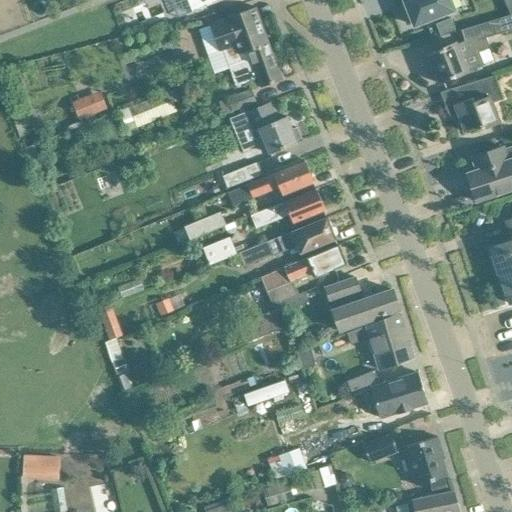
[(188,0),(193,12),(199,9),(223,0),(188,0)]
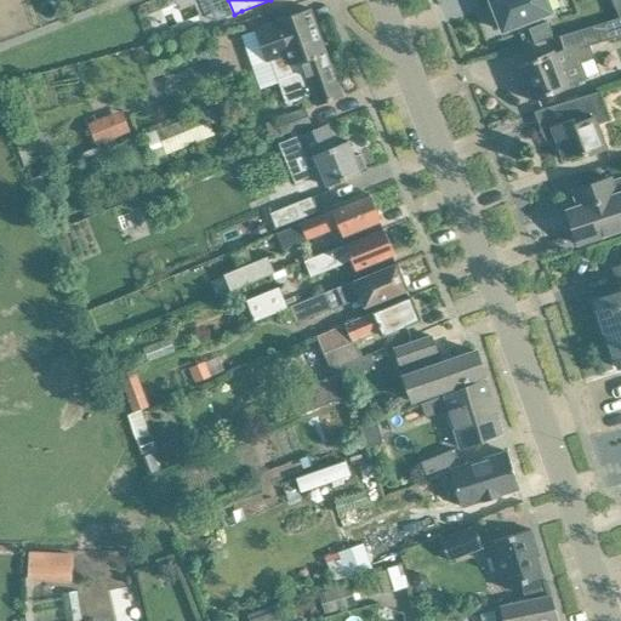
[(490,0),(491,4),(488,6),(494,21),(497,18),(502,32),(551,12),(546,0),(490,0)]
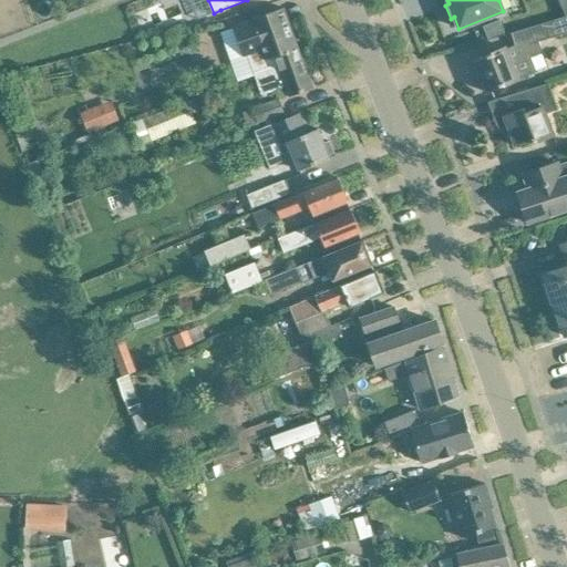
[(566,0),(557,0),(566,19),(566,18),(566,0)]
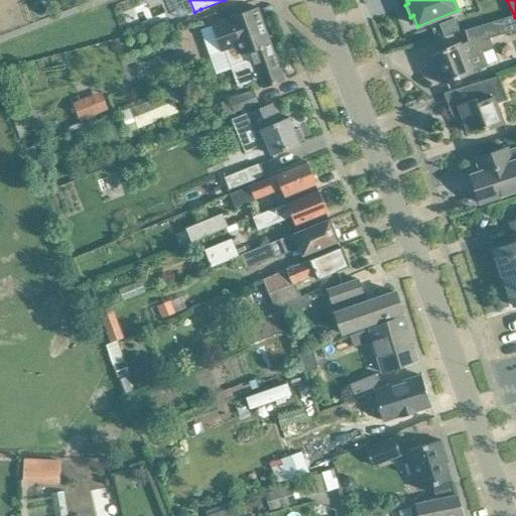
[(255,49),(270,43),(258,7),(211,24),(221,52),(224,50),(230,69),(233,66),(257,56),(255,49)]
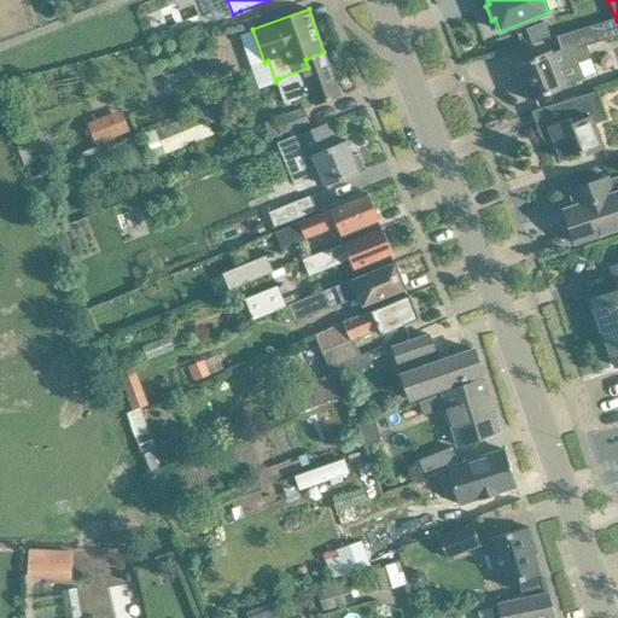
[(588,46),(617,36),(617,19),(617,21),(555,38),(560,51),(551,54),(551,52),(516,66),(530,100),(584,79),(578,63),(592,58),(588,46)]
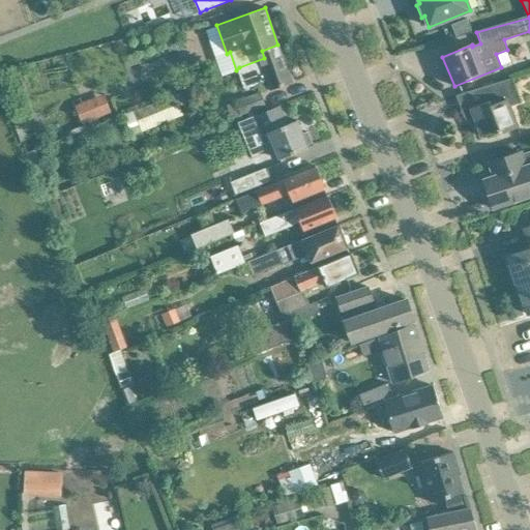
[(467,20),(451,25),(455,36),(471,30),(467,20)]
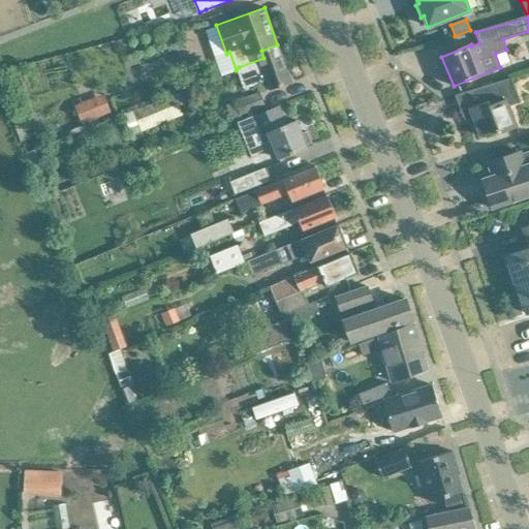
[(239,67),(236,70),(243,88),(267,79),(271,90),(291,82),(277,44),(261,51),(263,58),(239,67)]
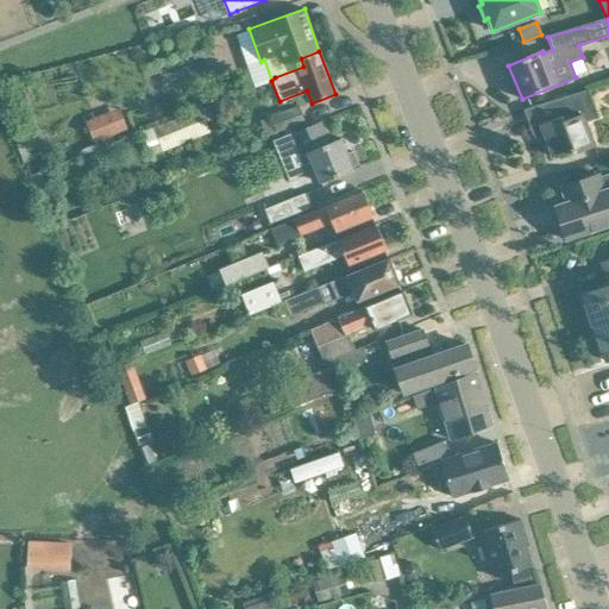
[(598,118),(588,90),(523,110),(533,136),(535,135),(537,137),(541,139),(546,138),(553,157),(571,150),(572,155),(595,146),(585,123),(598,118)]
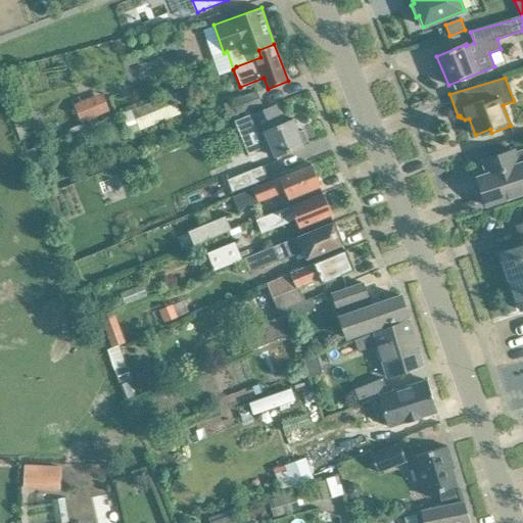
[(175,93),(156,100),(134,109),(141,129),(181,113),(176,101),(200,92),(197,85),(175,93)]
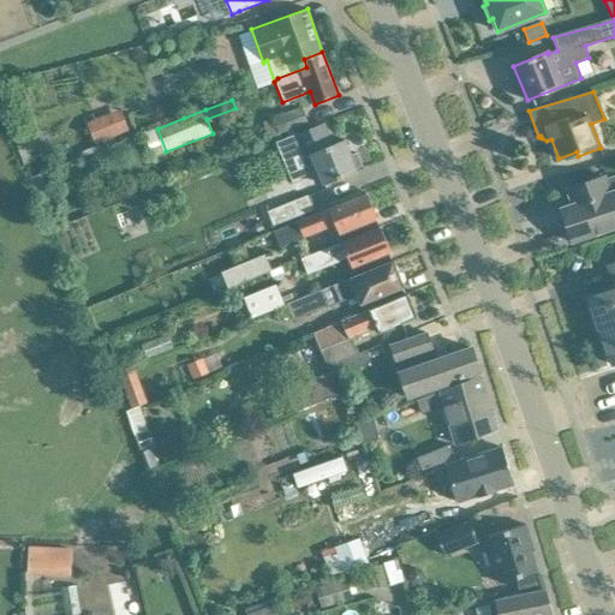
[(281,132),(309,123),(303,108),(276,118),(281,132)]
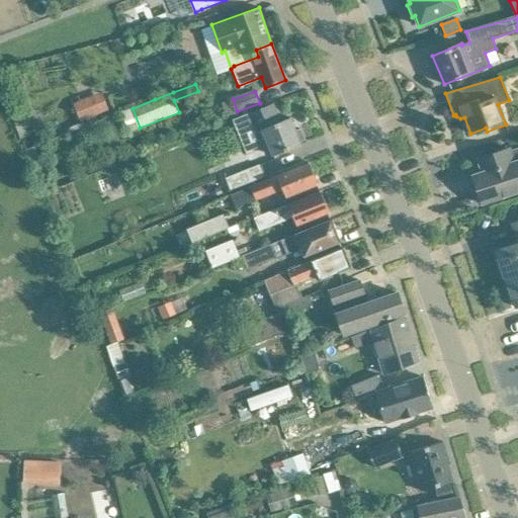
[(108,109),(101,92),(73,103),(79,121),(108,109)]
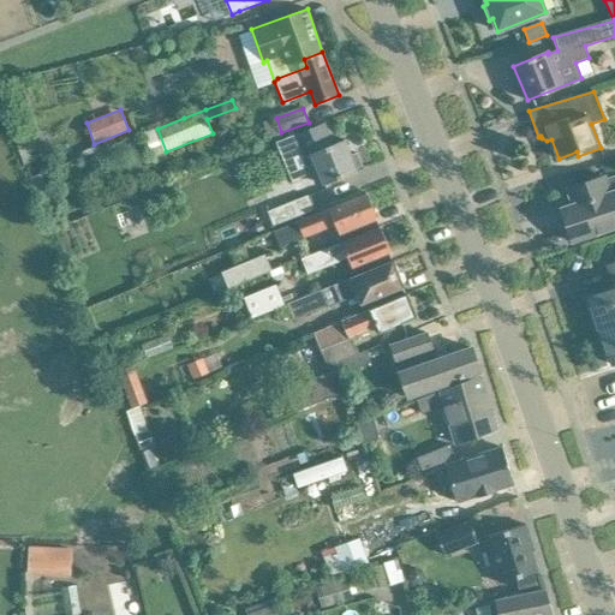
[(324,123),(276,143),(292,180),(318,169),(324,185),(335,180),(358,172),(357,168),(362,167),(357,153),(351,155),(345,141),(344,141),(334,145),(324,123)]
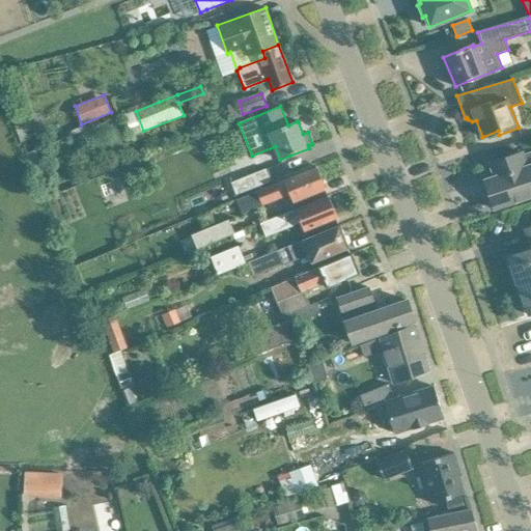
[(23,142),(30,139),(27,132),(32,130),(28,117),(14,122),(23,142)]
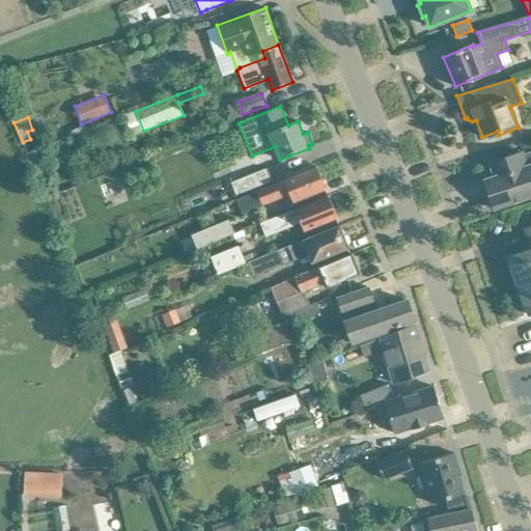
[(530,152),(523,156),(522,152),(490,163),(494,177),(484,180),(494,210),(530,196),(530,152)]
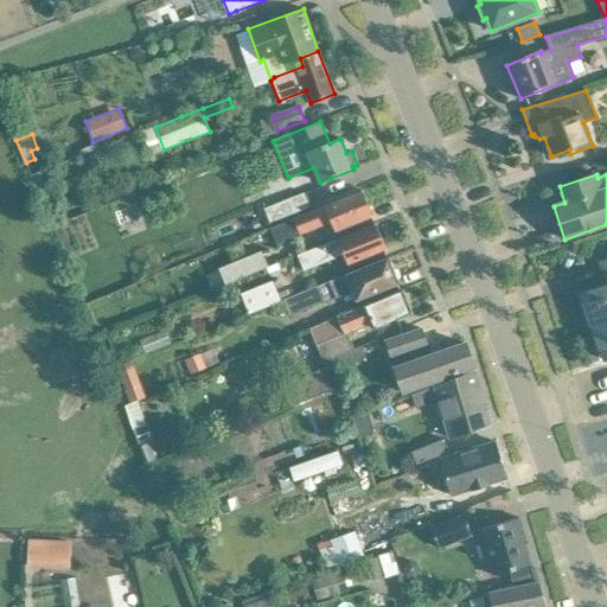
[(294,218),(268,229),(274,242),(300,232),(331,219),(334,231),(350,225),(372,216),(362,191),(340,200),(294,218)]
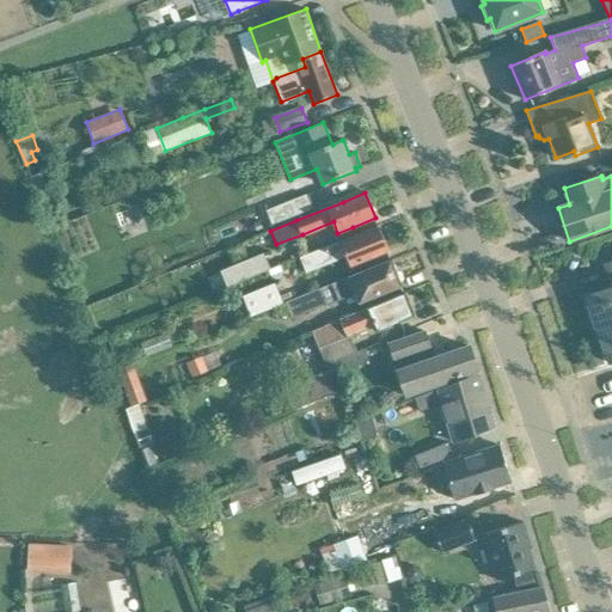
[(273,224),(312,207),(306,194),(267,210),(273,224)]
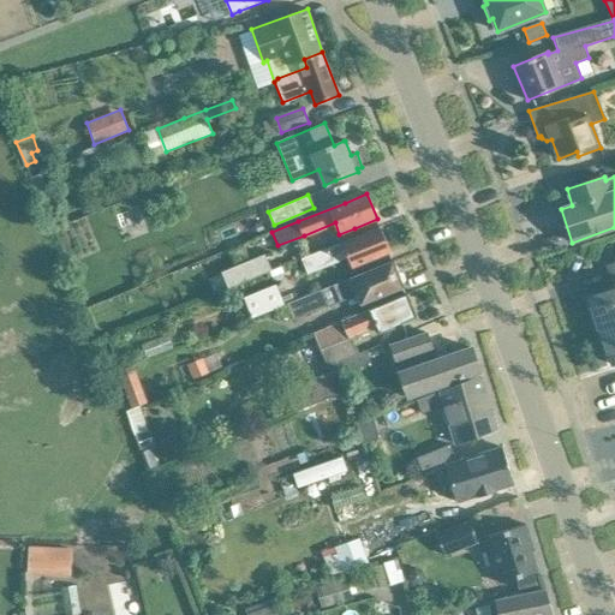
[(533,232),(555,232),(554,201),(532,201),(533,232)]
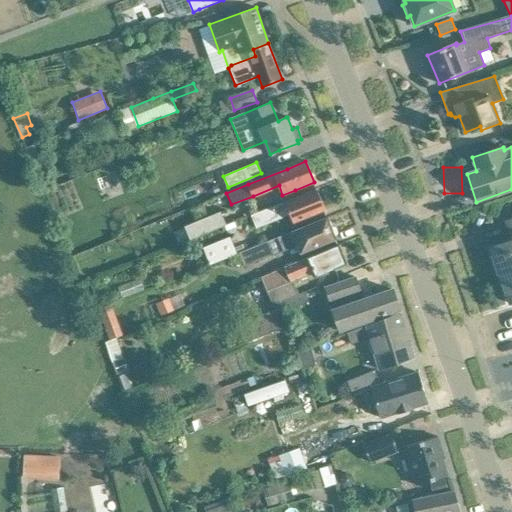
[(316,189),(298,196),(261,211),(261,212),(251,216),(255,227),(290,214),(293,223),(325,210),(316,189)]
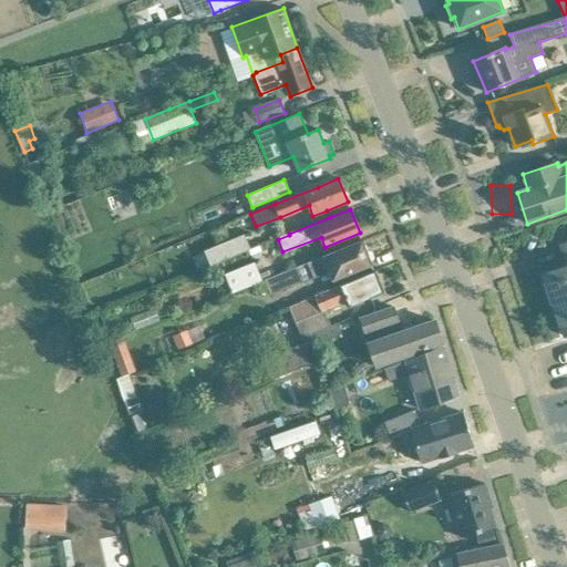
[(220,260),(253,248),(247,234),(215,247),(220,260)]
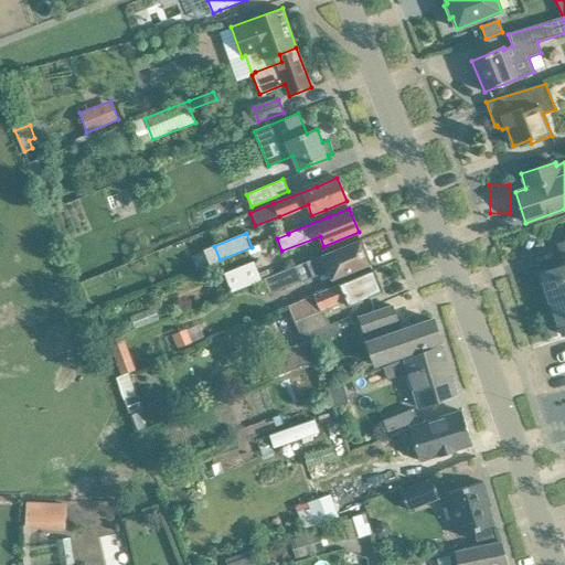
[(372,264),(362,240),(264,279),(268,290),(270,294),(301,281),(301,283),(328,272),(331,280),(372,264)]
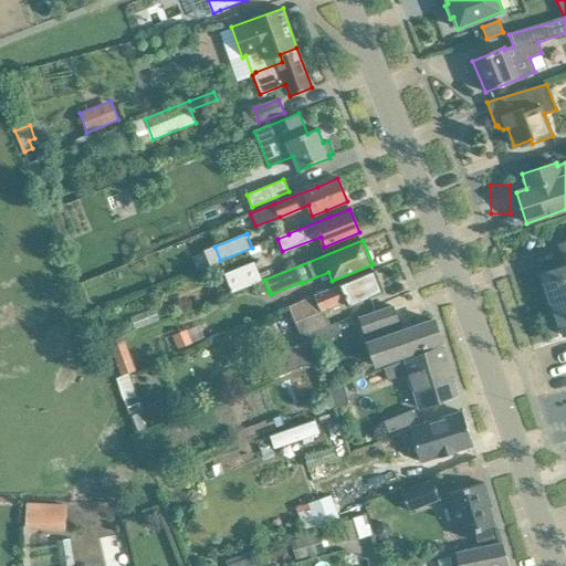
[(553,305),(565,300),(565,242),(558,244),(565,265),(542,274),(553,305)]
